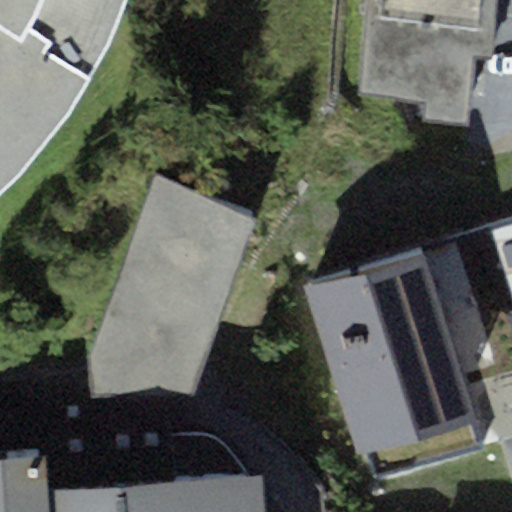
[(0,0),(0,194),(28,161),(76,94),(104,51),(125,0),(0,0)]
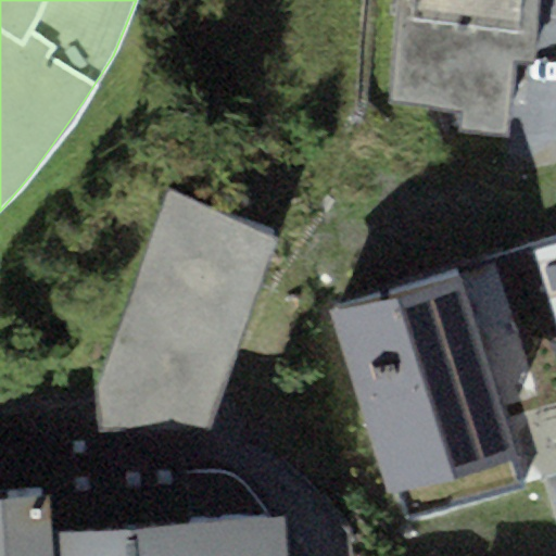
[(401,0),(392,100),(458,105),(456,126),(503,129),(509,57),(532,59),(538,0),(401,0)]
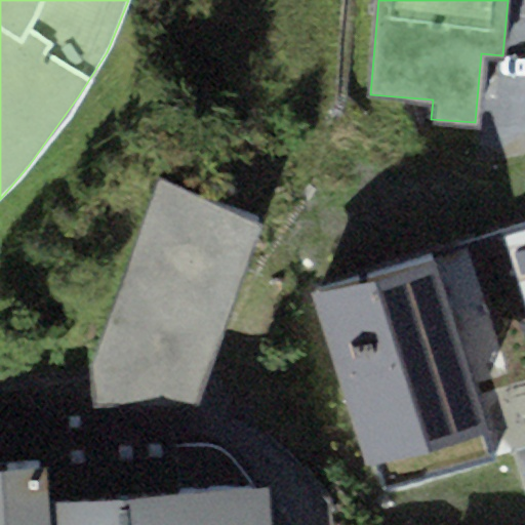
[(263,221),(156,180),(90,370),(93,408),(173,402),(194,403),(263,221)]
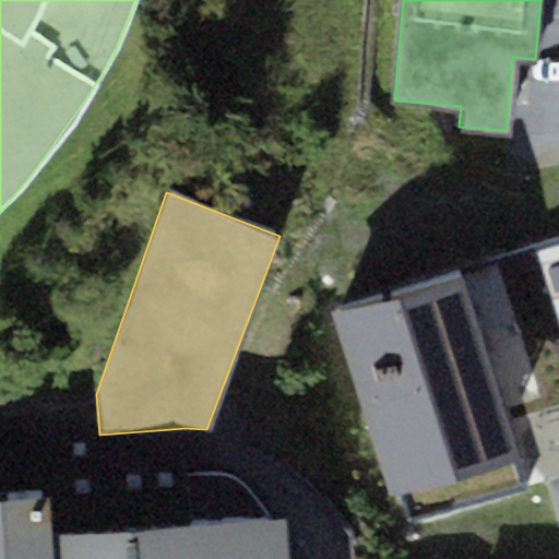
[(558,247),(455,278),(334,314),(396,525),(521,488),(558,475),(558,351),(557,343),(558,342),(558,247)]
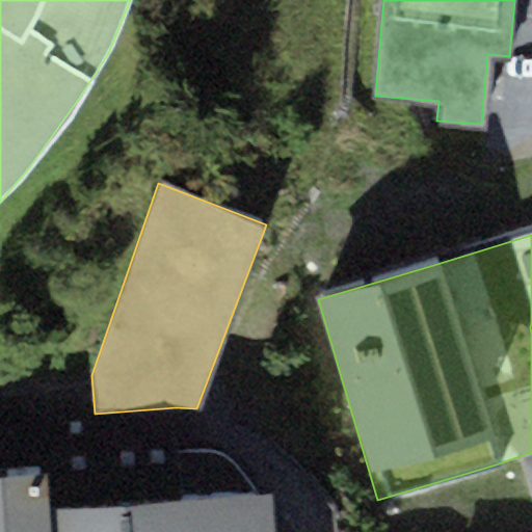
[(91,375),(0,381),(0,477),(48,474),(50,509),(183,499),(176,407),(95,414),(91,375)]
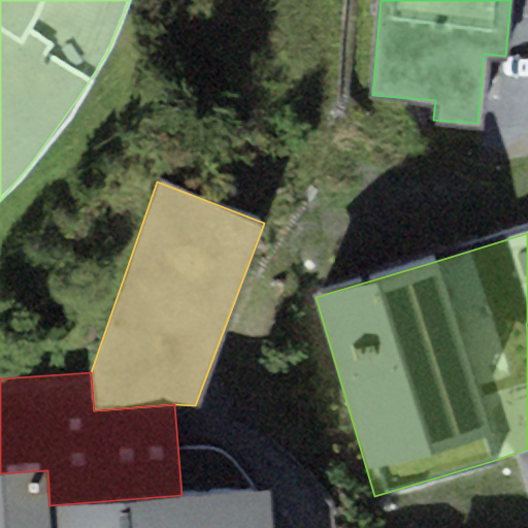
[(0,527),(275,527),(272,489),(182,495),(50,505),(47,470),(0,473),(0,527)]
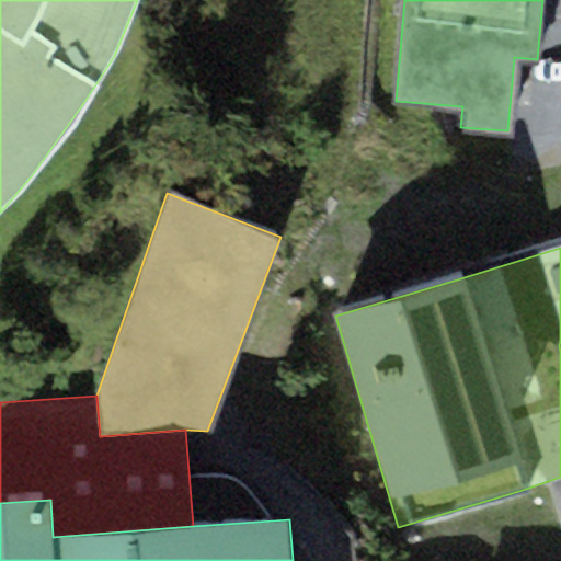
All buildings are outlined.
